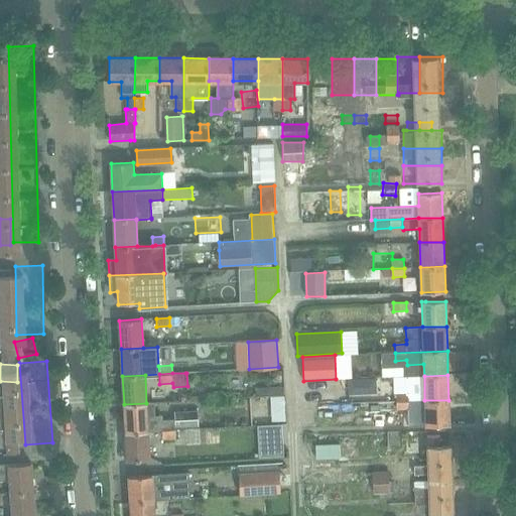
[(347,379),(336,380),(337,404),(348,403),(348,394),(347,379)]
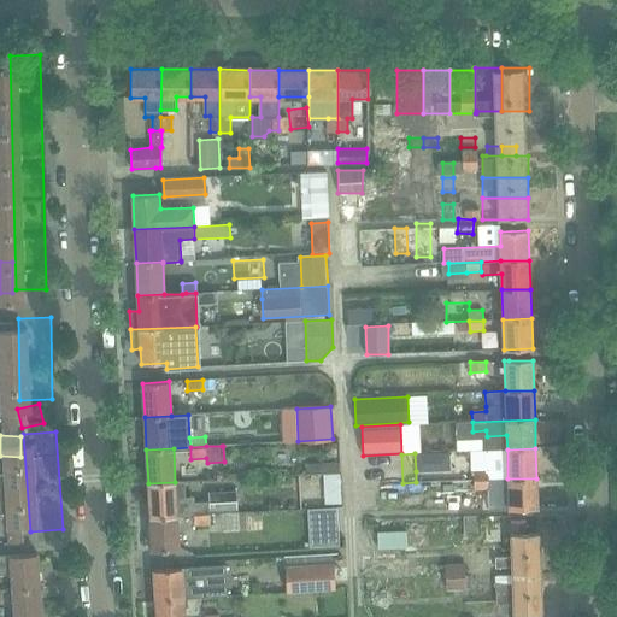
[(474,470),(474,480),(488,480),(488,470),(474,470)]
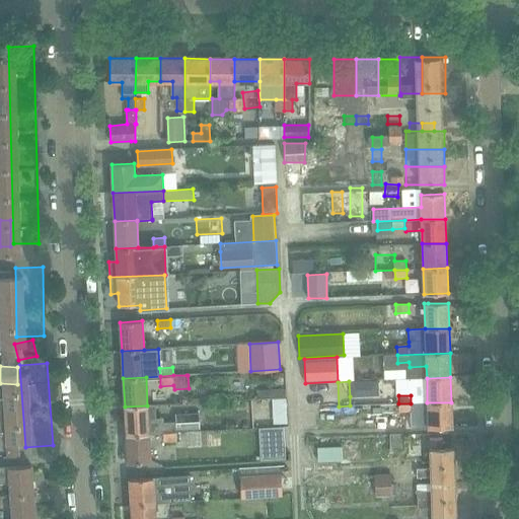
[(268,417),(284,416),(284,401),(267,401),(268,417)]
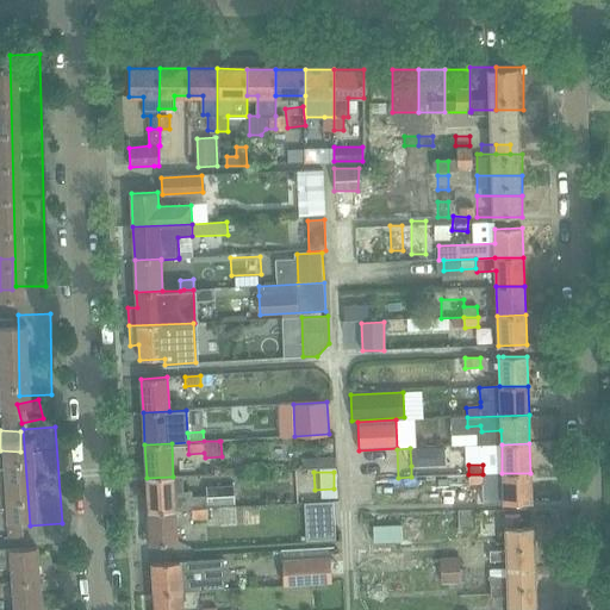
[(531,503),(530,473),(502,473),(503,503),(531,503)]
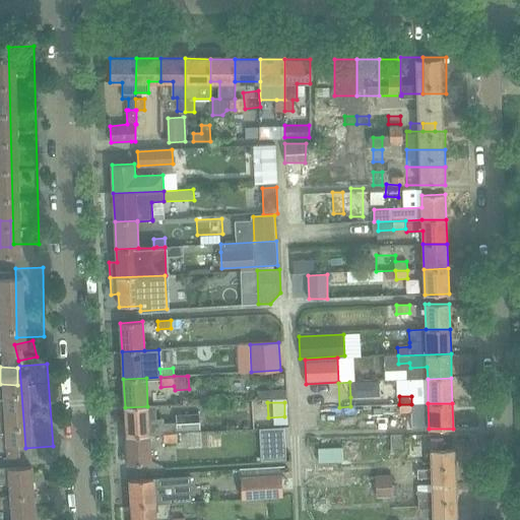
[(412,412),(411,404),(399,404),(400,412),(412,412)]
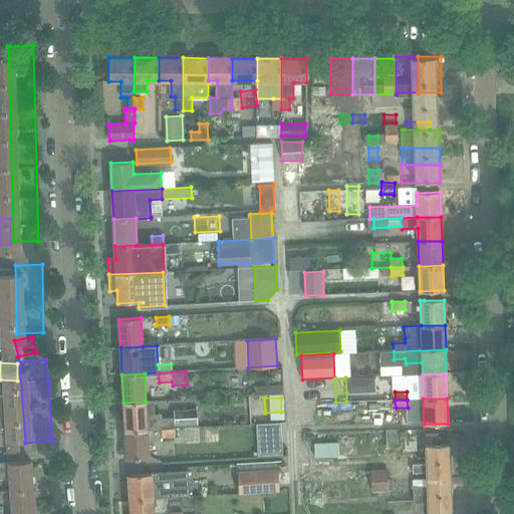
[(123,403),(124,432),(148,431),(161,430),(161,429),(174,428),(174,426),(197,424),(196,411),(173,412),(173,419),(163,419),(163,414),(155,415),(155,401),(146,402),(123,403)]
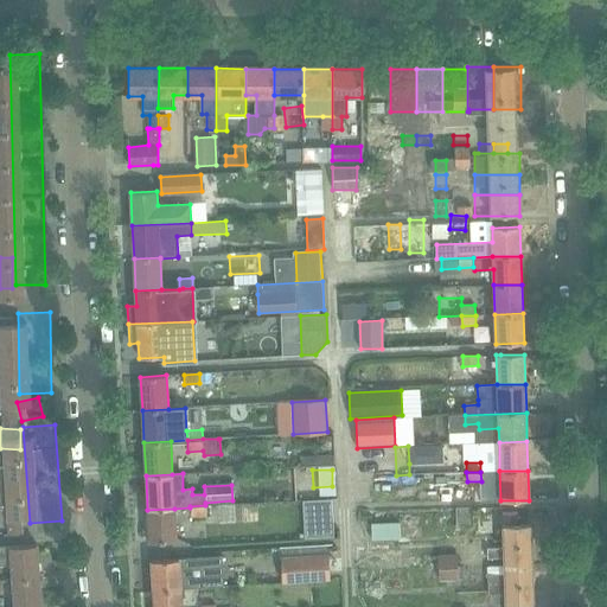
[(439,490),(462,490),(462,474),(439,474),(439,490)]
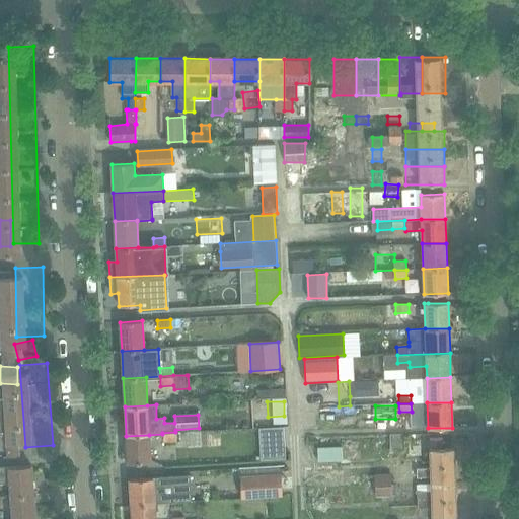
[(162,433),(162,434),(162,442),(175,441),(175,432),(162,433)]
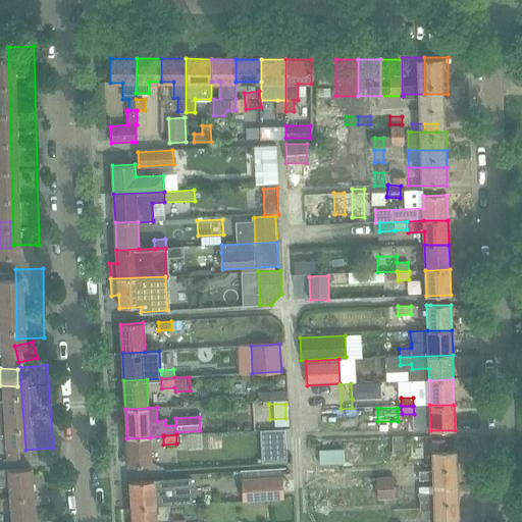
[(150,437),(126,438),(128,466),(151,465),(150,437)]
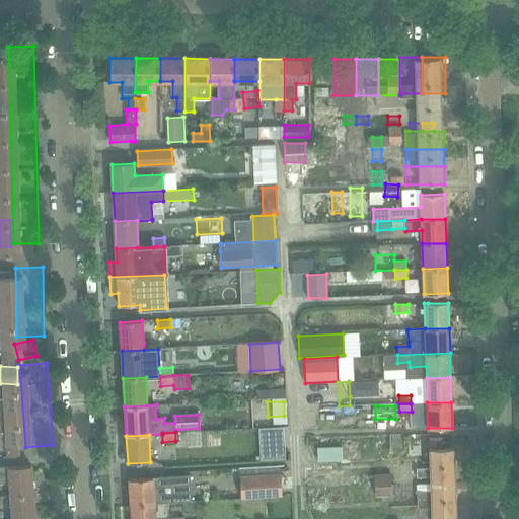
[(453,439),(417,440),(418,463),(453,461),(453,439)]
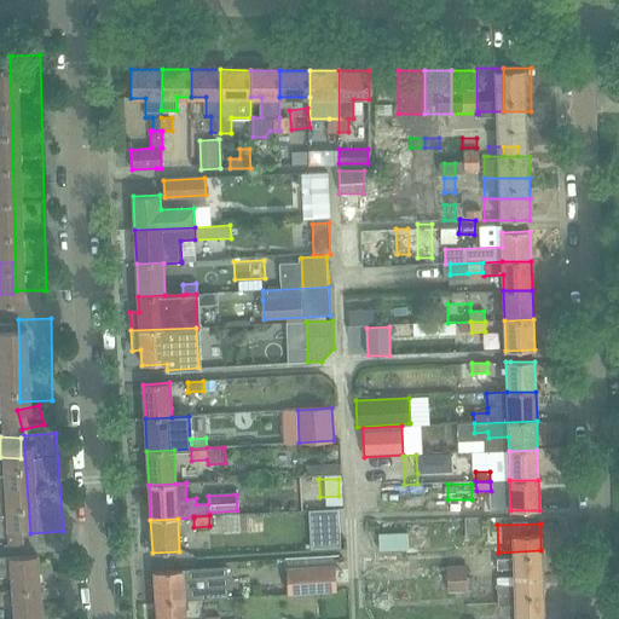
[(0,526),(0,544),(12,544),(12,527),(0,526)]
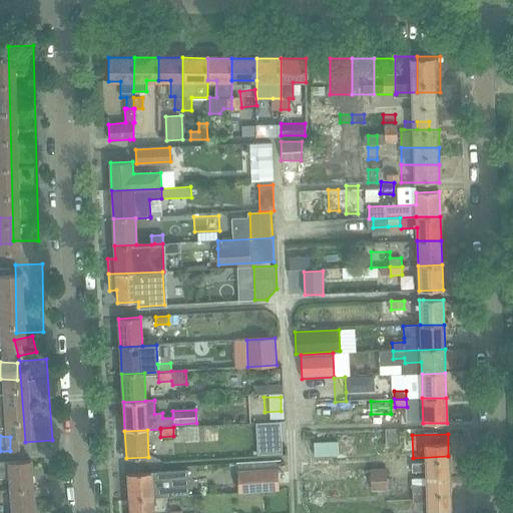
[(349,447),(341,448),(341,460),(350,460),(349,447)]
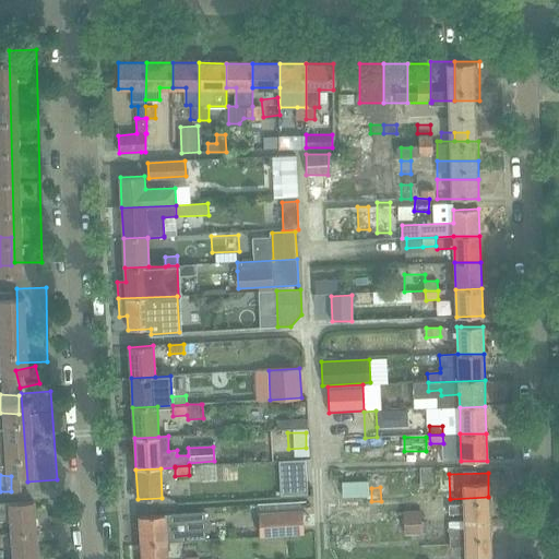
[(62,558),(59,489),(30,490),(32,558),(62,558)]
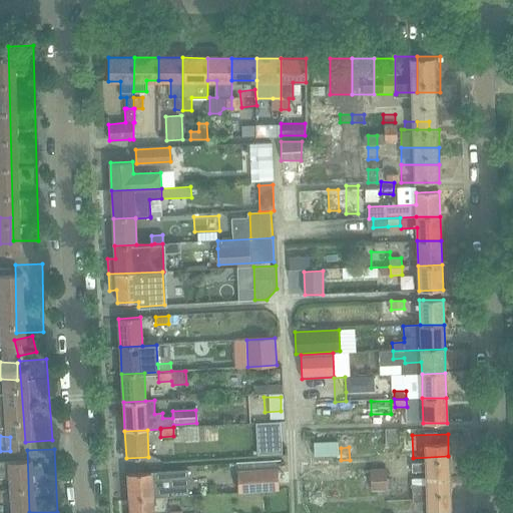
[(448,456),(413,458),(413,479),(449,478),(448,456)]
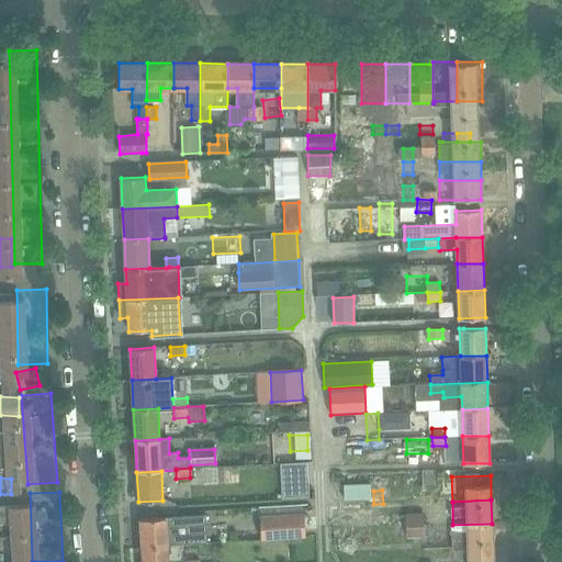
[(442,502),(425,503),(426,527),(444,527),(442,502)]
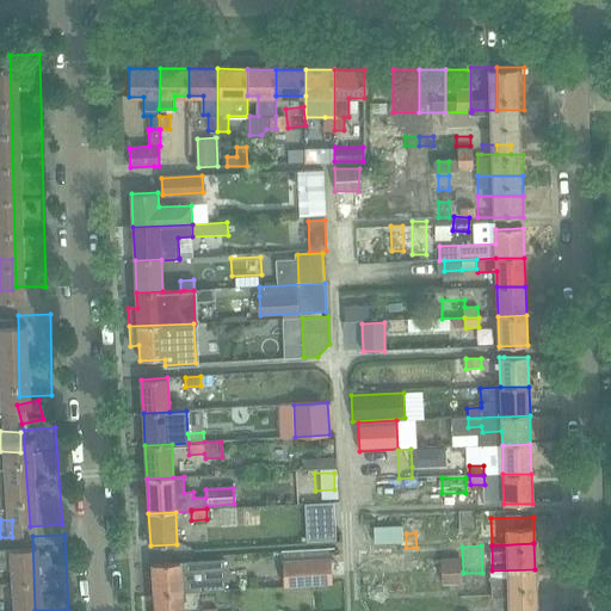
[(417,548),(406,548),(407,562),(417,562),(417,548)]
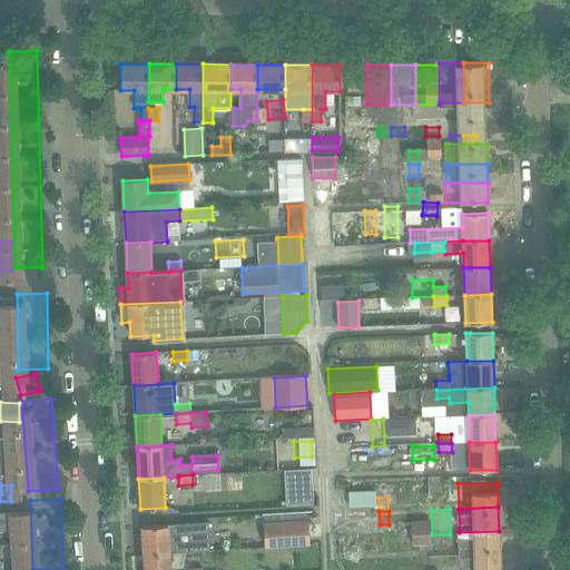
[(263,524),(265,547),(310,543),(308,521),(263,524)]
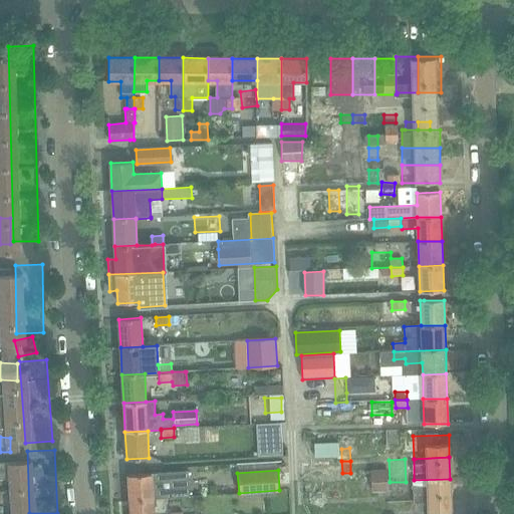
[(127,475),(130,501),(189,496),(188,471),(127,475)]
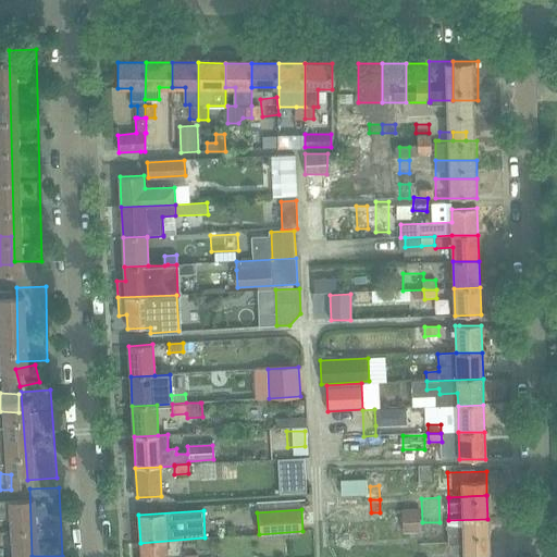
[(0,512),(0,537),(15,539),(15,514),(0,512)]
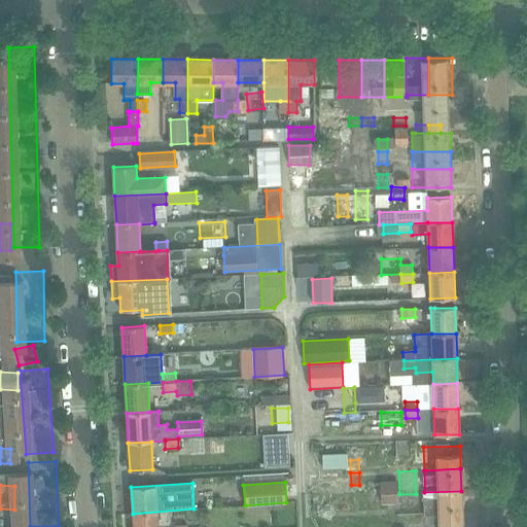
[(461,491),(424,492),(425,515),(462,513),(461,491)]
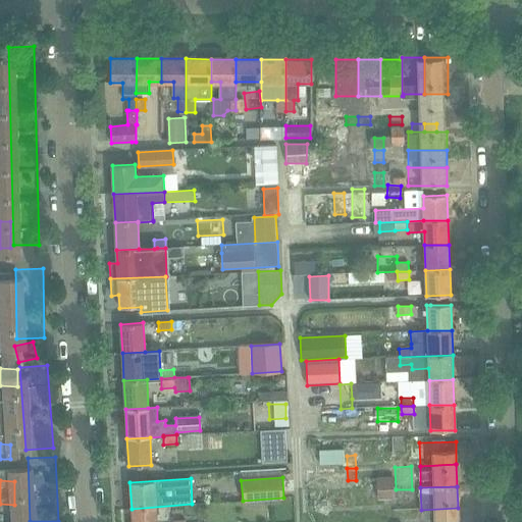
[(357,499),(349,500),(349,512),(358,512),(357,499)]
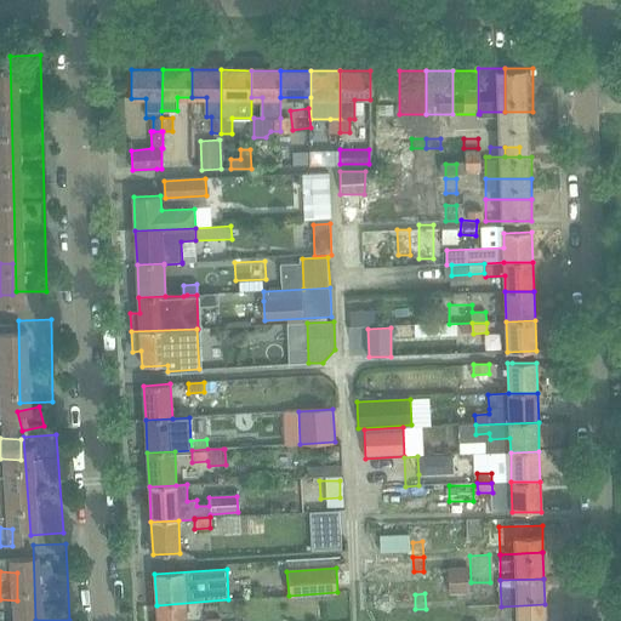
[(157,605),(157,620),(186,620),(186,603),(157,605)]
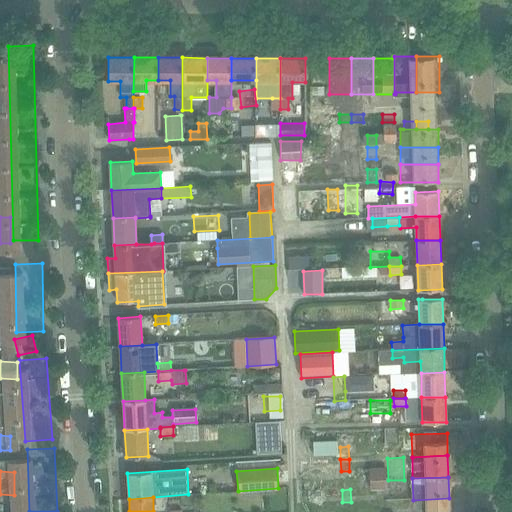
[(449,511),(449,498),(413,500),(413,511),(449,511)]
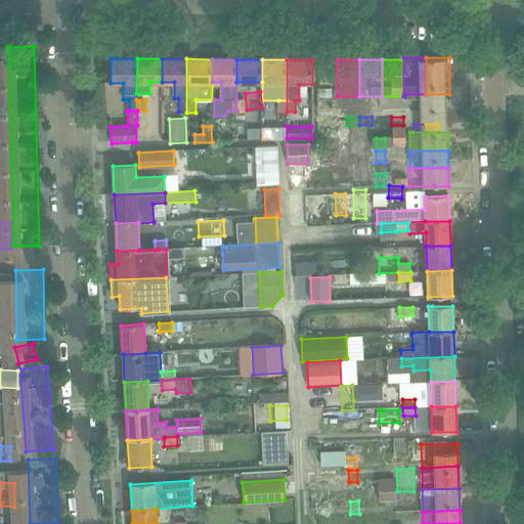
[(359,523),(359,514),(350,514),(350,523),(359,523)]
